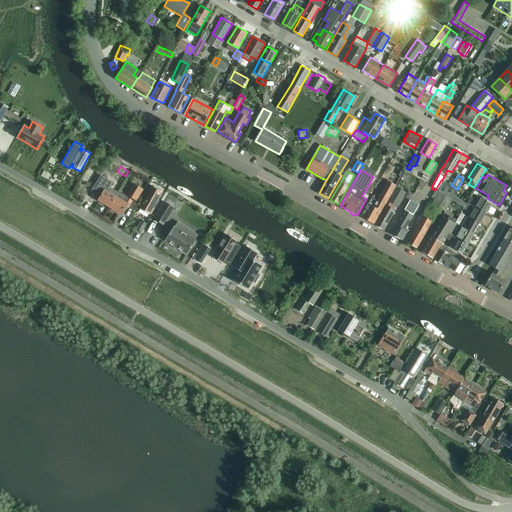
[(361,217),(361,218),(374,224),(381,211),(396,185),(387,181),(380,194),(378,198),(377,200),(372,198),(369,204),(361,217)]
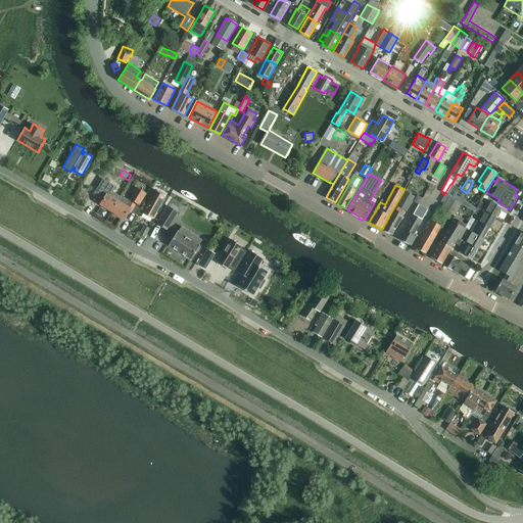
[(394,208),(382,230),(391,235),(414,196),(411,194),(412,194),(409,192),(411,189),(407,187),(396,205),(397,206),(396,209),(394,208)]
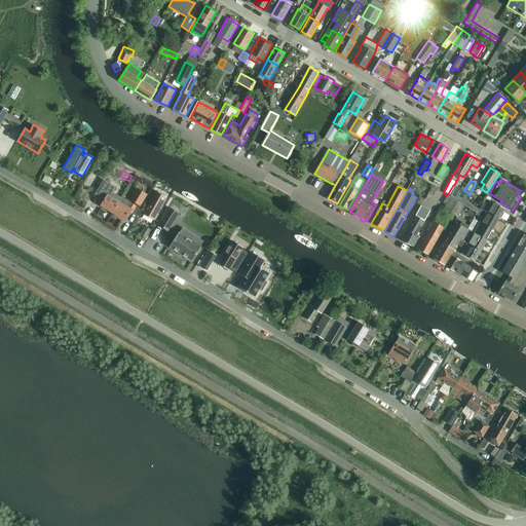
[(102,189),(98,196),(105,200),(102,205),(113,213),(119,202),(118,201),(121,197),(112,192),(111,194),(102,189)]
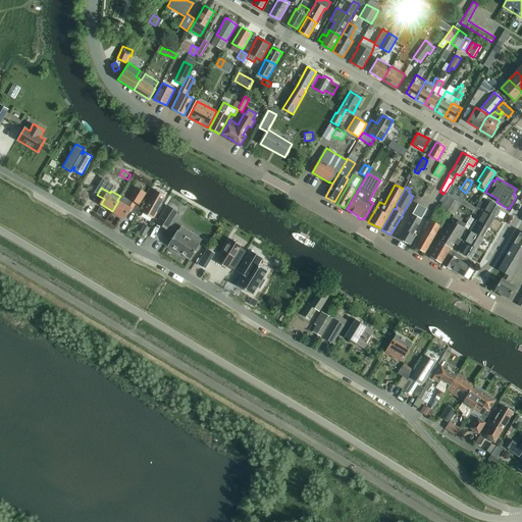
[(139,203),(145,193),(137,188),(129,198),(139,203)]
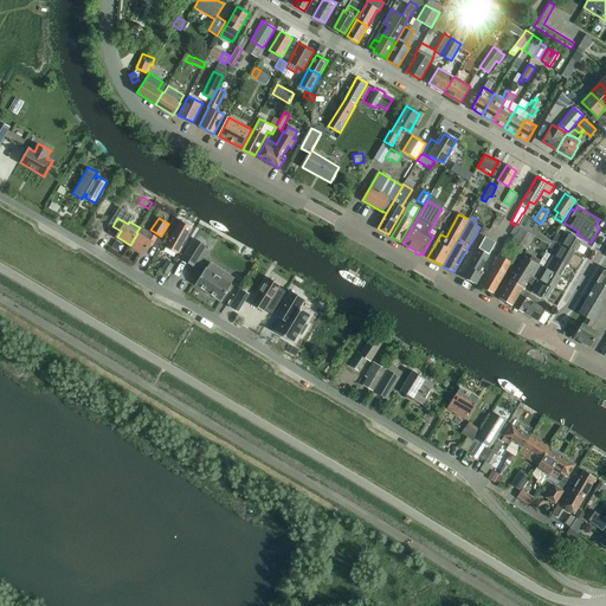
[(522,218),(517,226),(534,236),(536,232),(541,224),(539,223),(534,220),(534,219),(532,224),(522,218)]
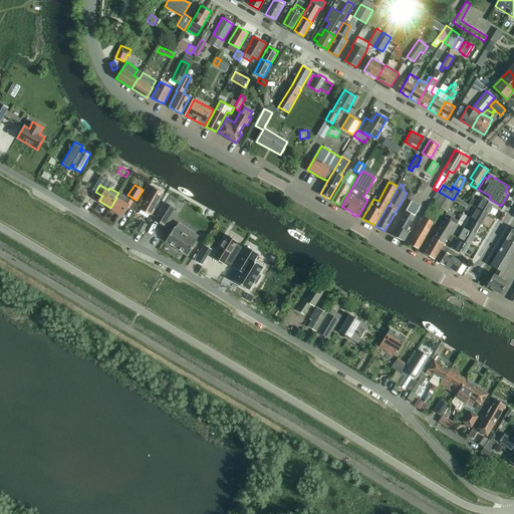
[(153,187),(144,203),(141,209),(151,215),(163,192),(153,187)]
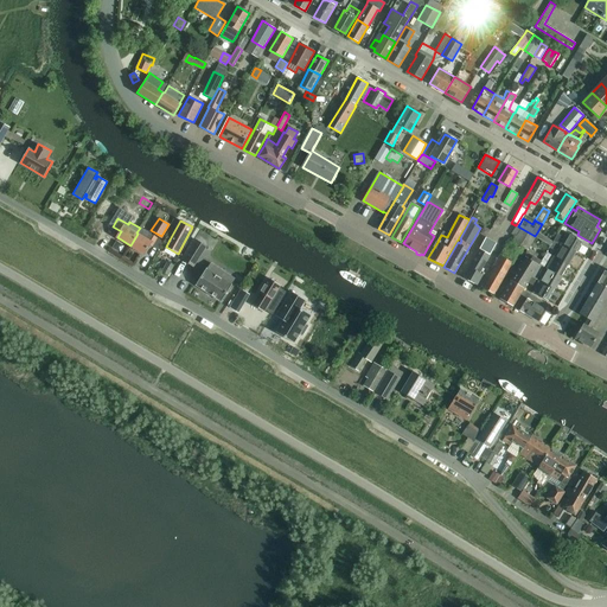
[(512,241),(513,241),(511,246),(518,250),(521,247),(526,249),(529,248),(535,237),(535,236),(518,227),(516,225),(511,234),(516,236),(512,241)]
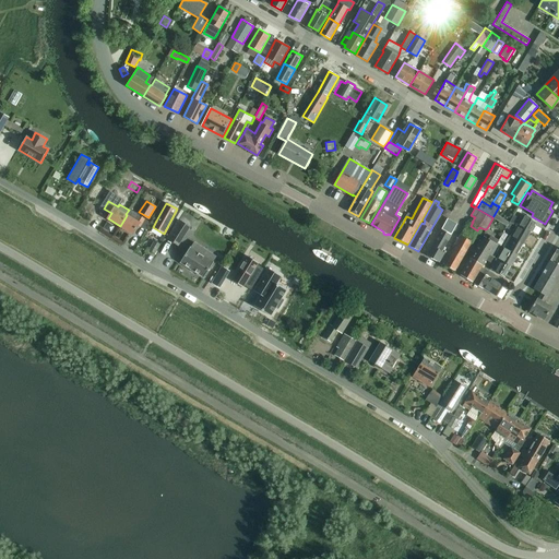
[(127,215),(120,226),(132,234),(138,225),(140,226),(144,218),(140,215),(138,214),(138,215),(130,210),(129,210),(126,214),(127,215)]
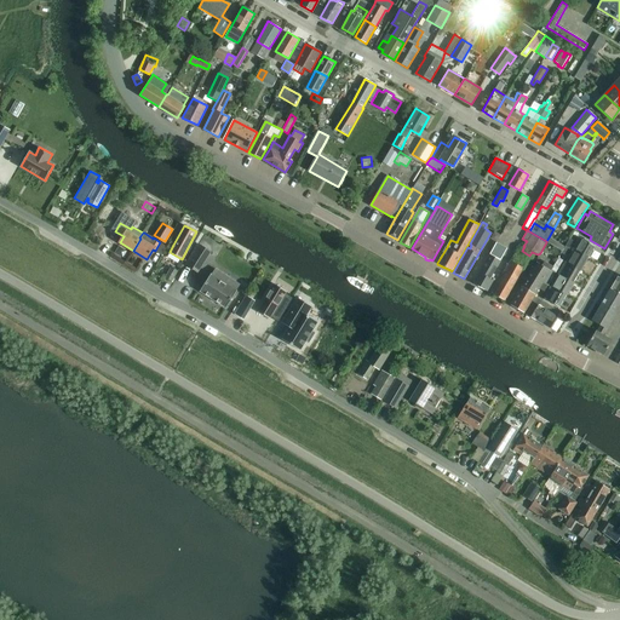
[(549,237),(546,241),(546,242),(547,242),(550,244),(551,245),(557,248),(561,252),(564,246),(552,240),(550,237),(549,237)]
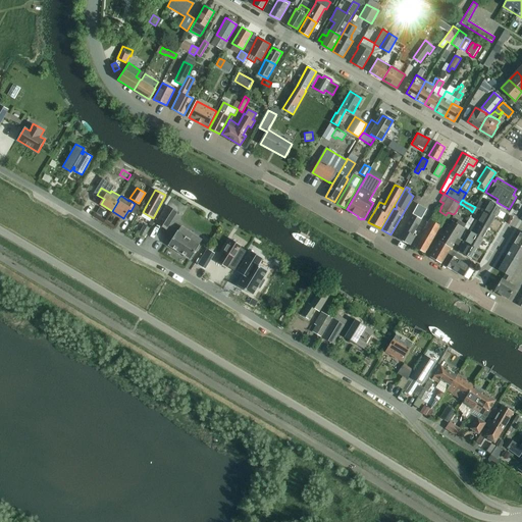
[(487,200),(481,210),(494,218),(501,208),(487,200)]
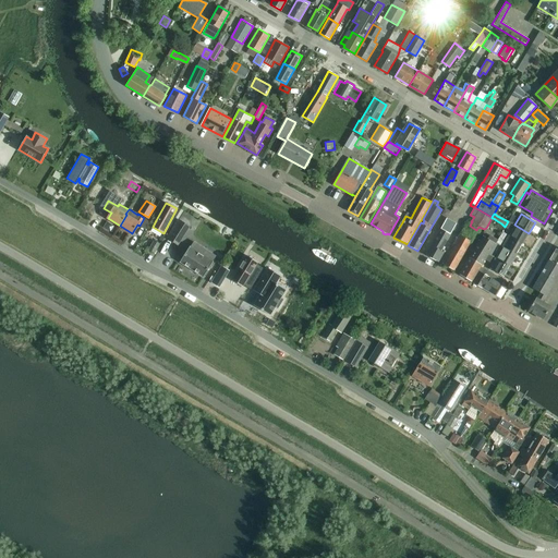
[(440,229),(425,255),(438,263),(444,253),(441,252),(450,234),(456,223),(446,218),(440,229)]
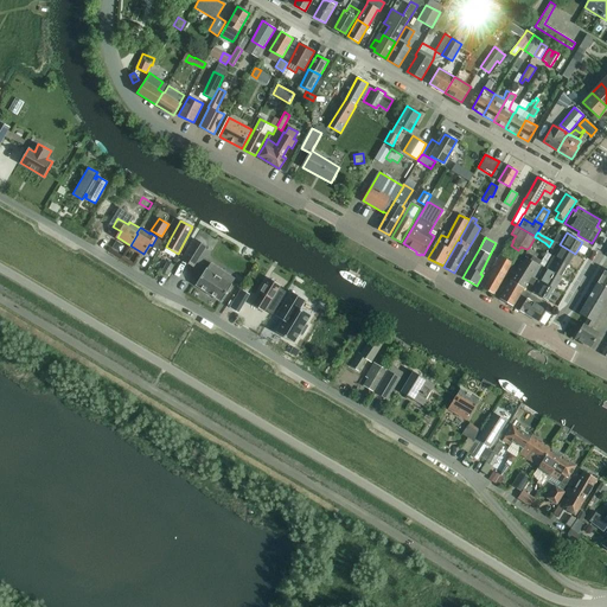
[(190,244),(180,259),(193,267),(203,253),(206,247),(193,238),(190,244)]
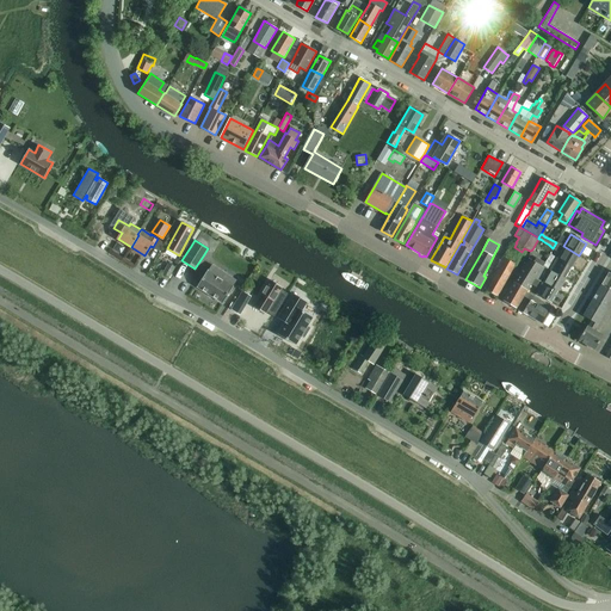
[(563,246),(557,258),(573,267),(579,255),(563,246)]
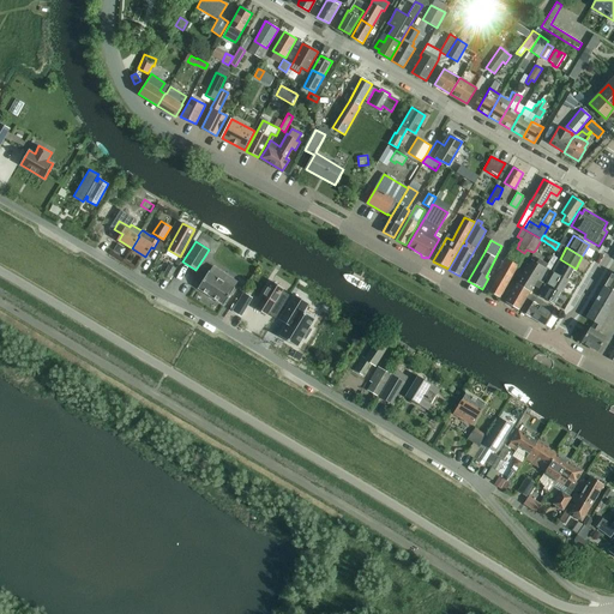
[(547,264),(545,268),(549,270),(551,270),(557,258),(553,254),(547,264)]
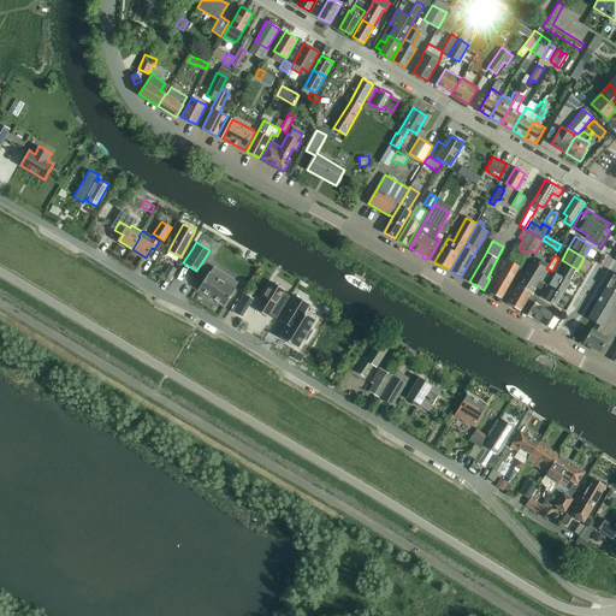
[(507,259),(489,292),(501,300),(520,266),(507,259)]
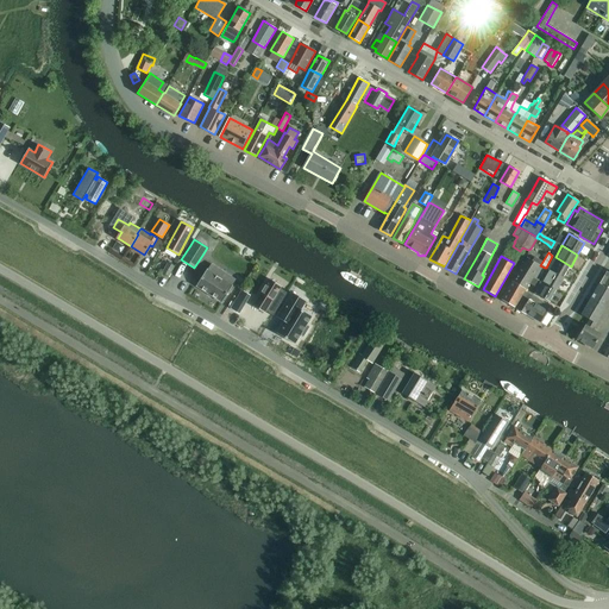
[(518,272),(501,300),(514,308),(519,301),(525,292),(527,287),(529,283),(534,276),(540,265),(542,262),(534,257),(532,261),(527,258),(518,274),(518,272)]
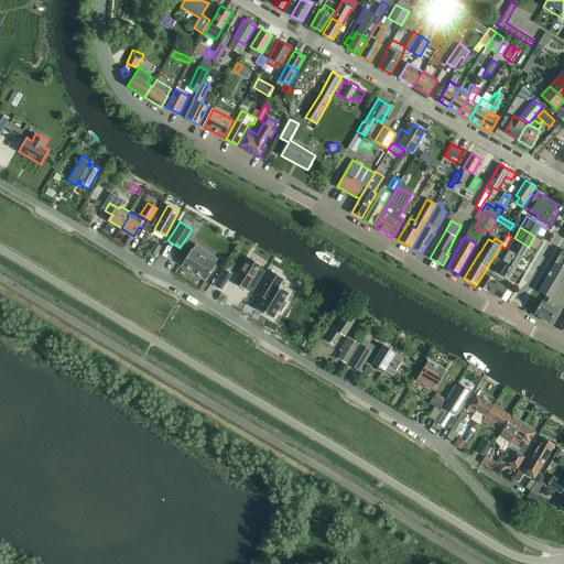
[(514,238),(508,249),(522,258),(529,247),(514,238)]
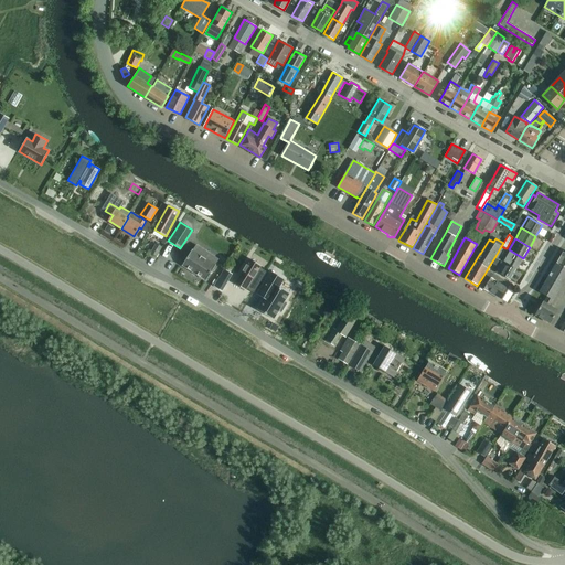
[(161,247),(156,244),(150,253),(156,256),(161,247)]
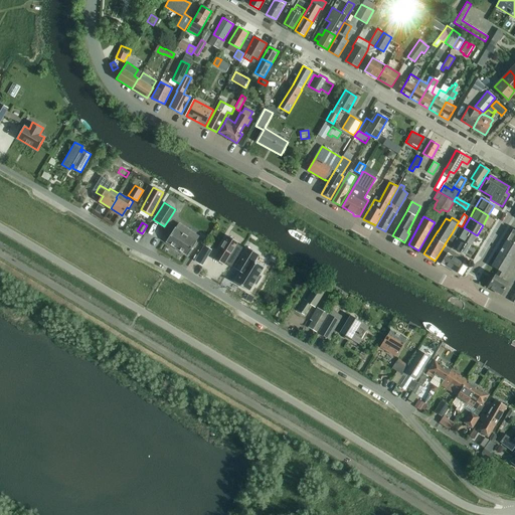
[(455,227),(452,233),(455,236),(461,226),(457,224),(455,227)]
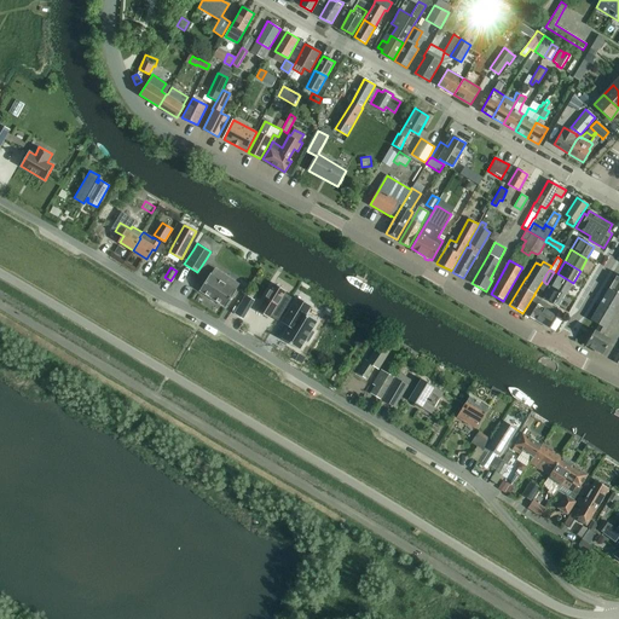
[(210,273),(200,291),(225,308),(236,290),(210,273)]
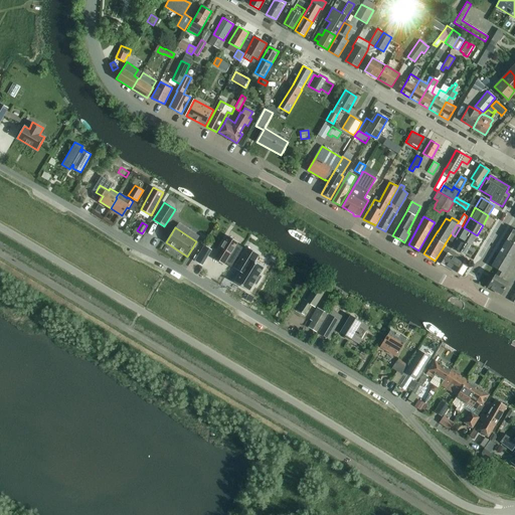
[(464,227),(458,237),(471,245),(477,235),(464,227)]
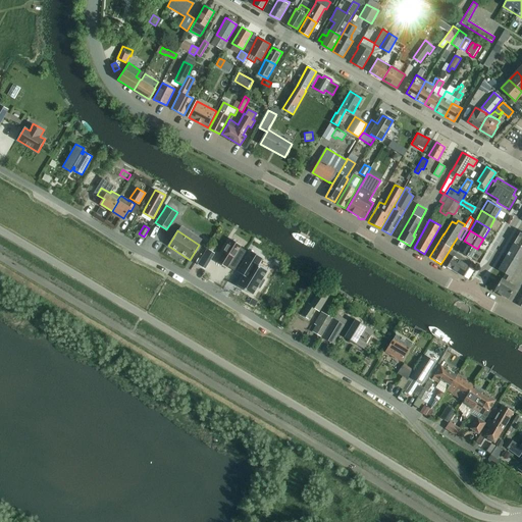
[(217,262),(227,268),(228,267),(240,248),(242,246),(231,240),(217,262)]
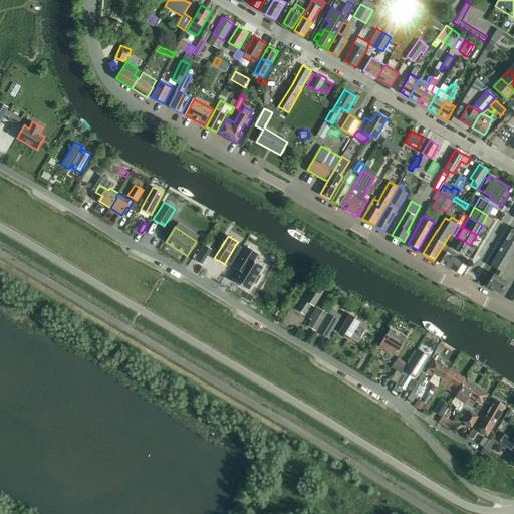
[(457,237),(452,247),(465,255),(470,245),(457,237)]
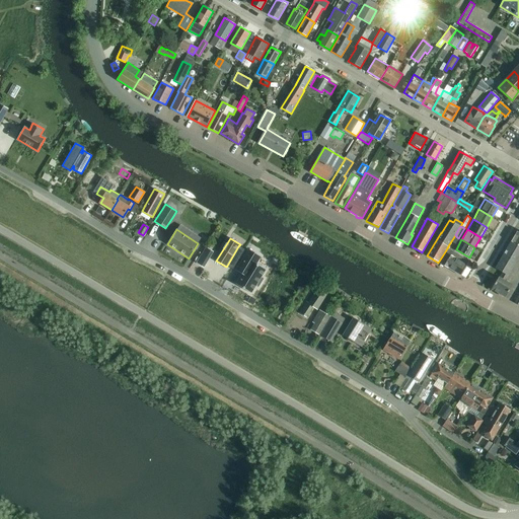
[(503,273),(500,276),(506,279),(518,256),(518,245),(511,240),(495,268),(503,273)]
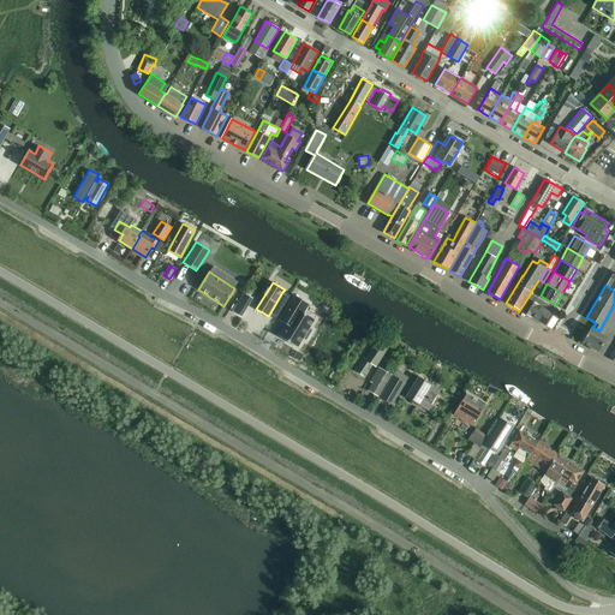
[(282,292),(269,315),(275,318),(290,296),(282,292)]
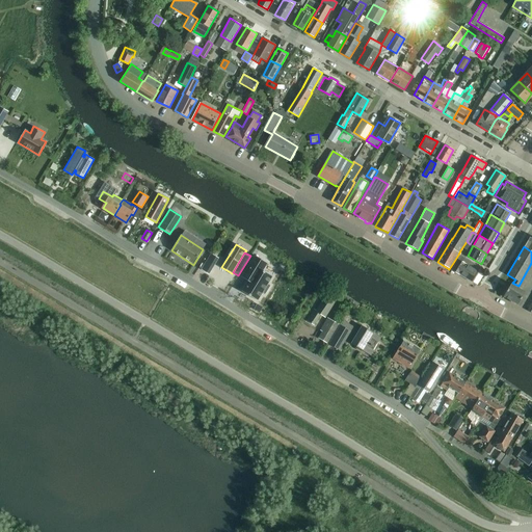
[(455,264),(451,269),(472,283),(481,268),(461,256),(458,255),(453,263),(455,264)]
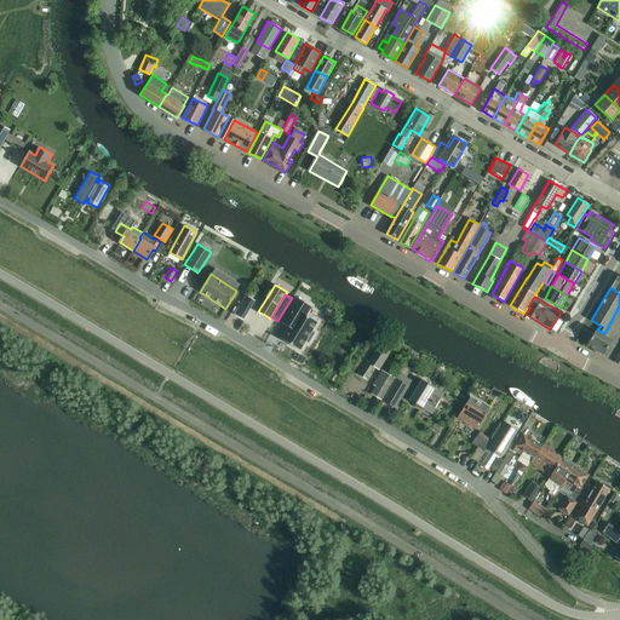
[(297,298),(281,323),(282,323),(283,321),(288,323),(287,326),(288,327),(281,339),(299,350),(305,340),(309,342),(314,333),(311,331),(317,321),(306,315),(311,306),(297,298)]
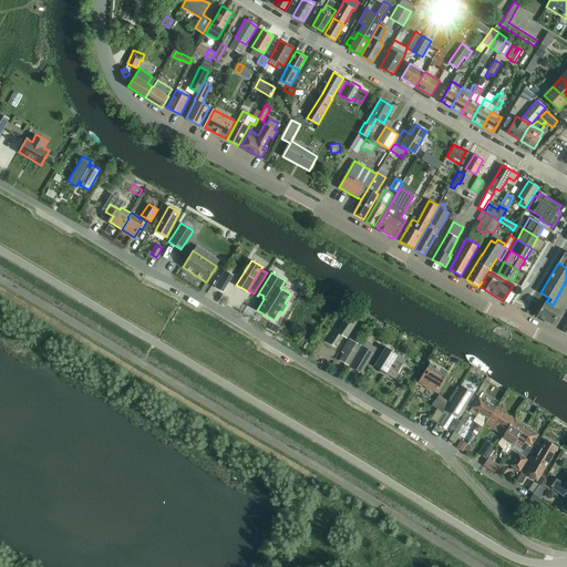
[(219,278),(214,287),(223,292),(228,282),(219,278)]
